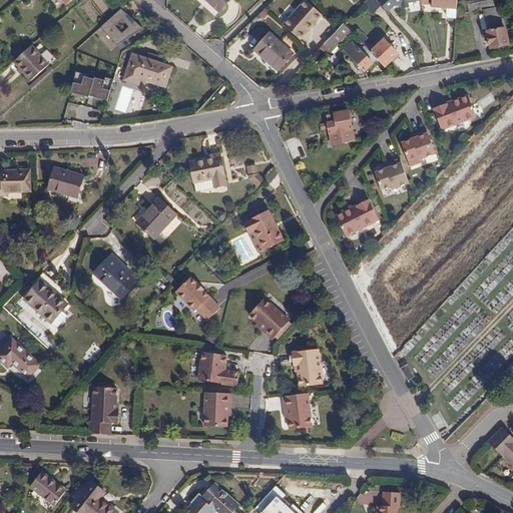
[(229,0),(205,0),(219,12),(229,0)]
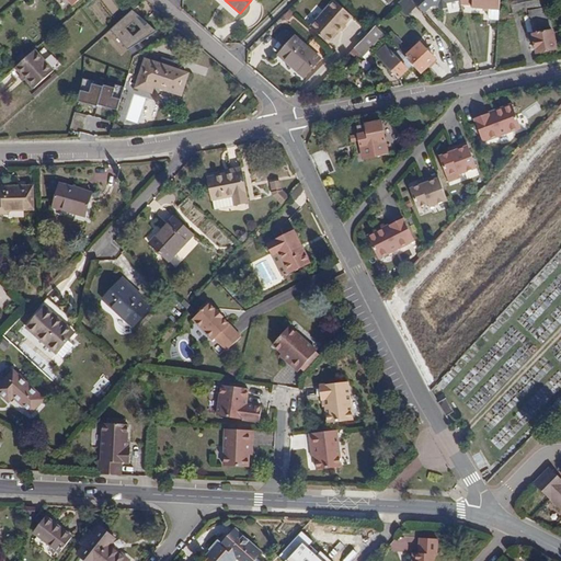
[(330,44),(354,16),(335,0),(311,27),(330,44)]
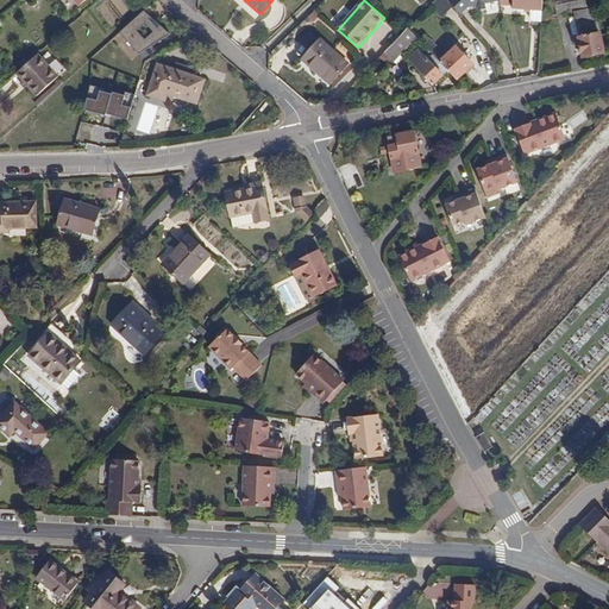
[(450,0),(450,1),(466,19),(475,11),(479,10),(487,8),(501,5),(500,0),(450,0)]
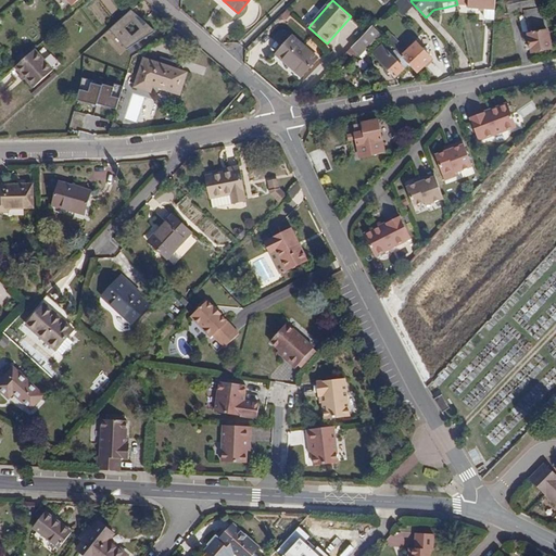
[(495,9),(495,0),(469,0),(469,8),(495,9)]
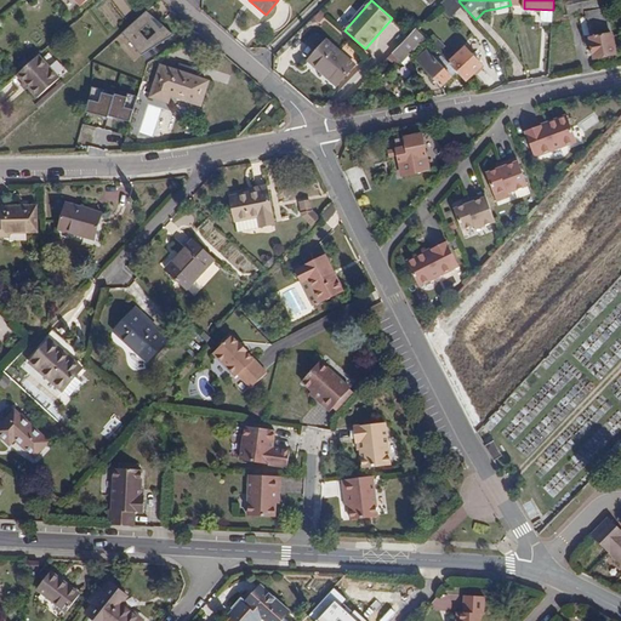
[(565,0),(569,15),(584,11),(607,6),(609,5),(607,0),(565,0)]
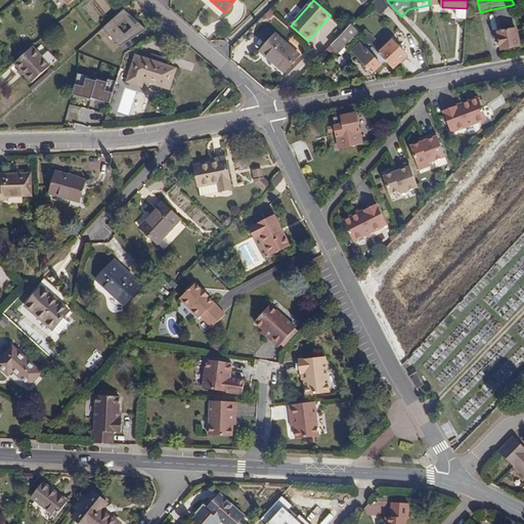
[(512,5),(492,9),(497,32),(516,28),(512,5)]
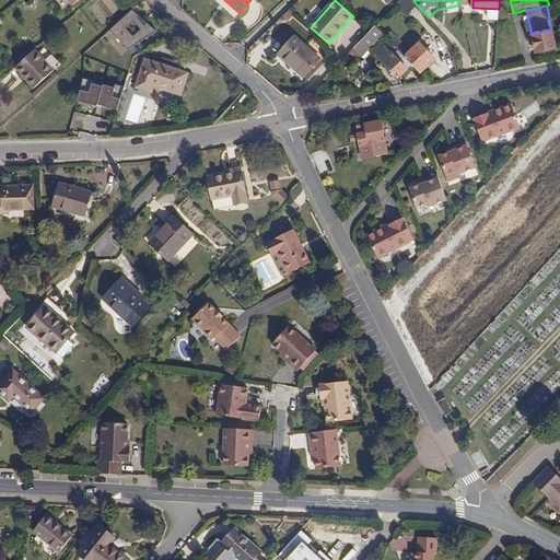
[(132,10),(111,31),(128,50),(150,31),(132,10)]
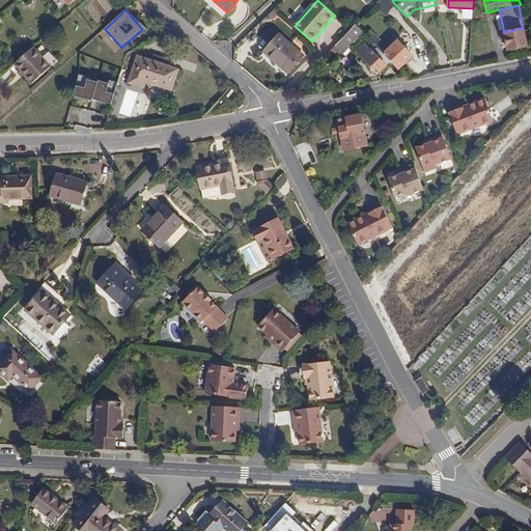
[(351,30),(336,46),(343,53),(352,45),(358,38),(364,32),(357,25),(351,30)]
